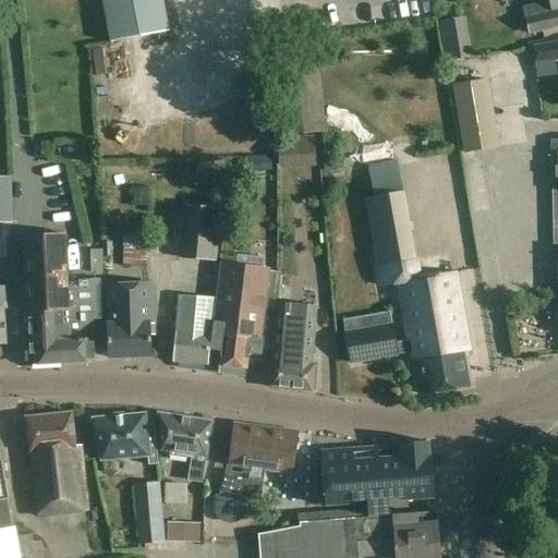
[(104,0),(112,43),(170,31),(164,0),(104,0)]
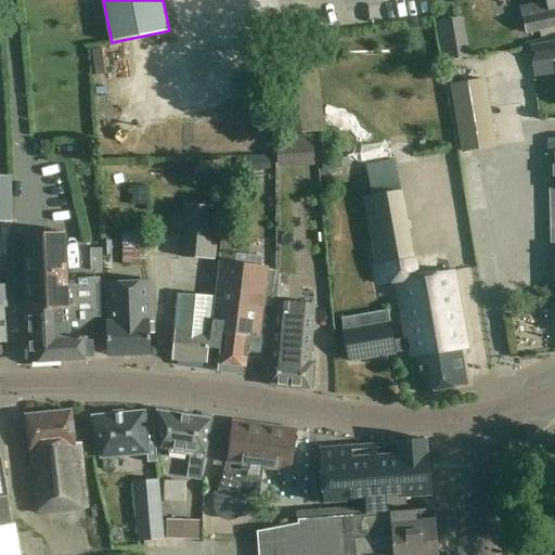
[(554,0),(530,0),(534,15),(554,10),(554,0)]
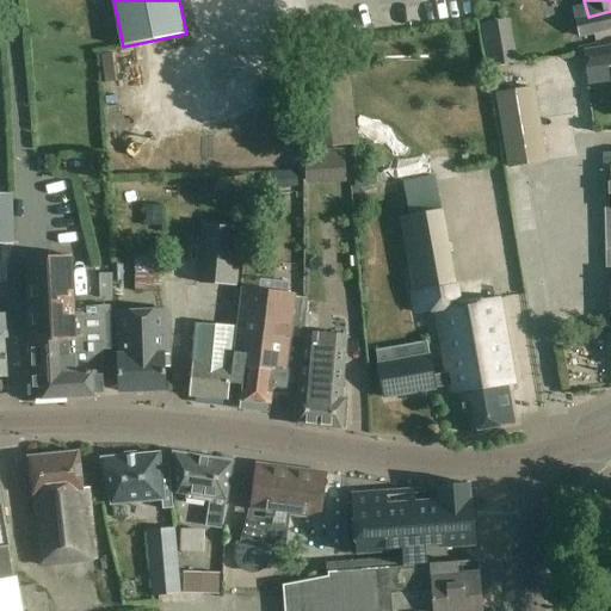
[(587,69),(610,66),(610,45),(585,50),(587,69)]
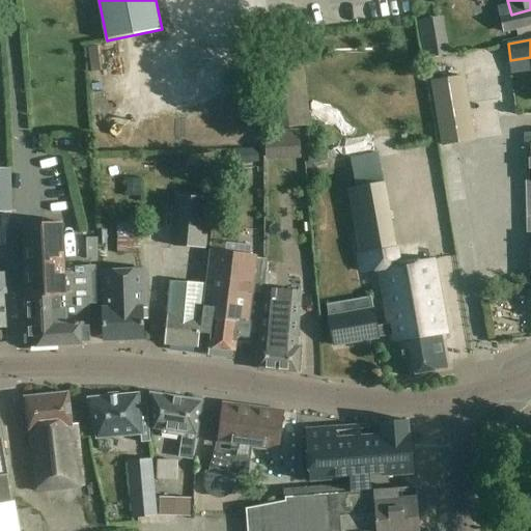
[(269,131),(310,127),(301,40),(258,46),(269,131)]
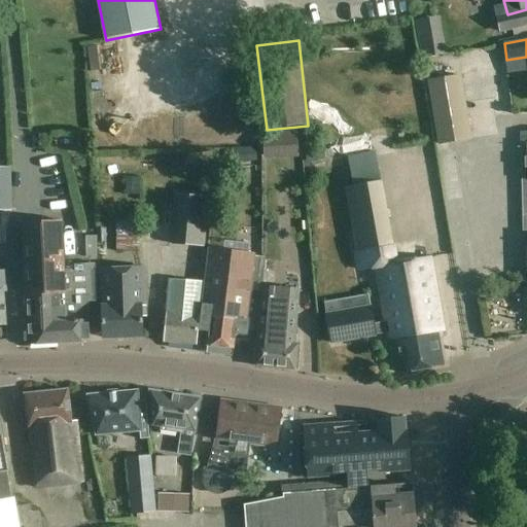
[(459,77),(429,82),(438,143),(469,138),(459,77)]
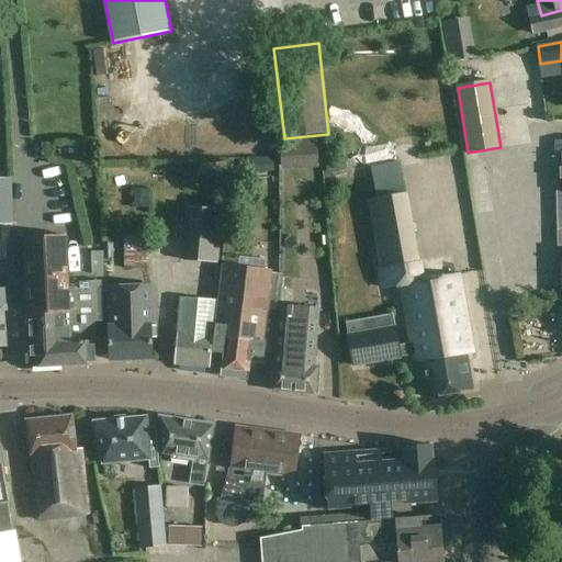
[(422,362),(427,397),(473,391),(467,353),(472,352),(459,273),(422,279),(401,161),(364,169),(384,288),(402,284),(412,343),(398,345),(395,327),(348,335),(353,366),(414,355),(415,362),(422,362)]
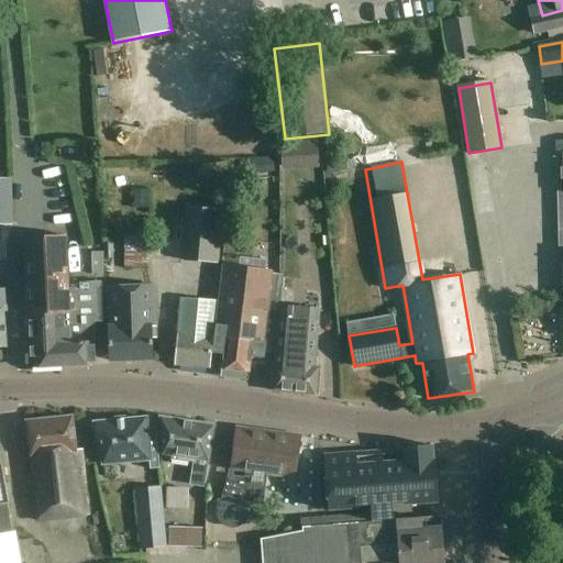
[(11,180),(0,179),(0,224),(12,224),(11,180)]
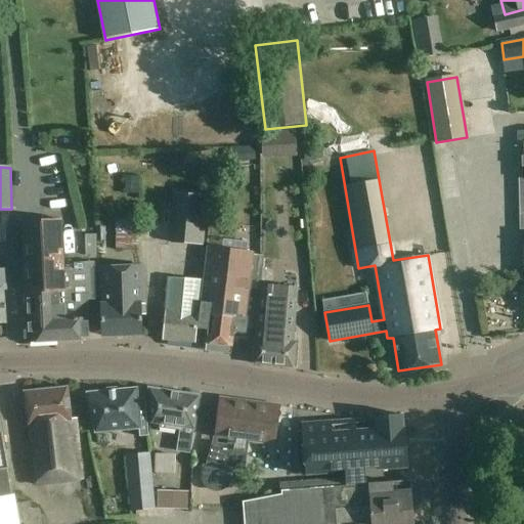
[(204,221),(206,195),(177,193),(175,219),(204,221)]
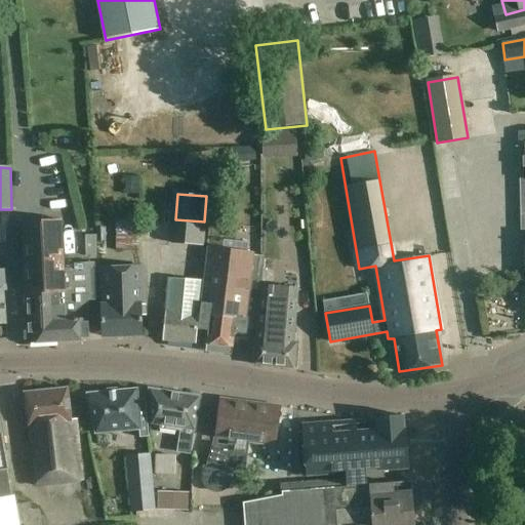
[(138,219),(116,220),(115,252),(138,252),(138,219)]
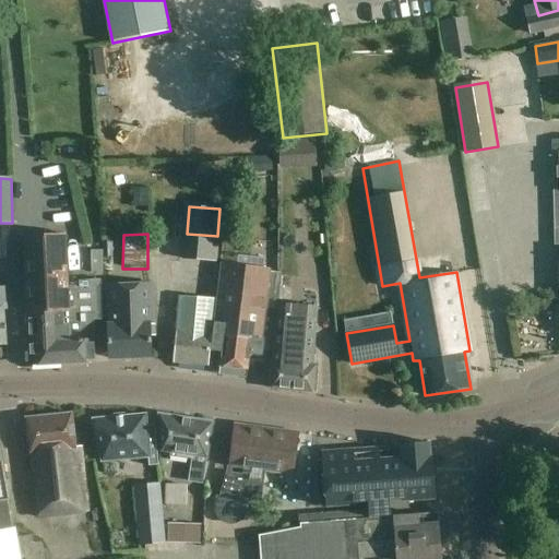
[(66,235),(24,237),(31,366),(95,363),(93,321),(102,320),(99,282),(68,283),(66,235)]
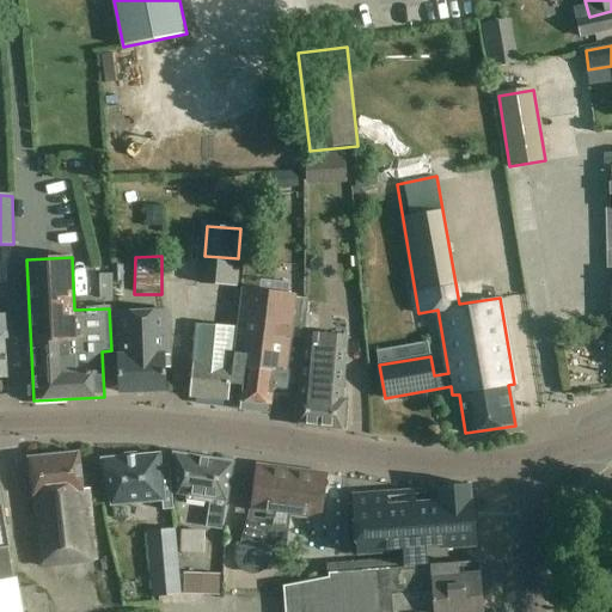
[(112,265),(112,299),(126,299),(126,265),(112,265)]
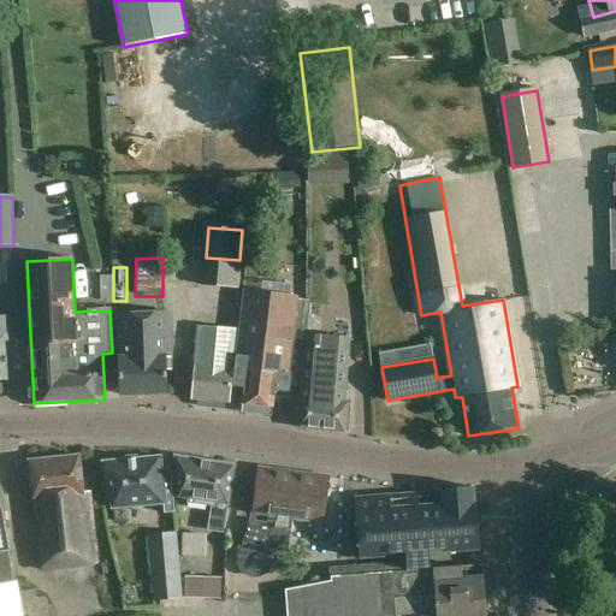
[(301,388),(306,335),(309,301),(244,295),(235,386),(244,388),(242,403),(272,407),(274,390),(289,391),(289,386),(301,388)]
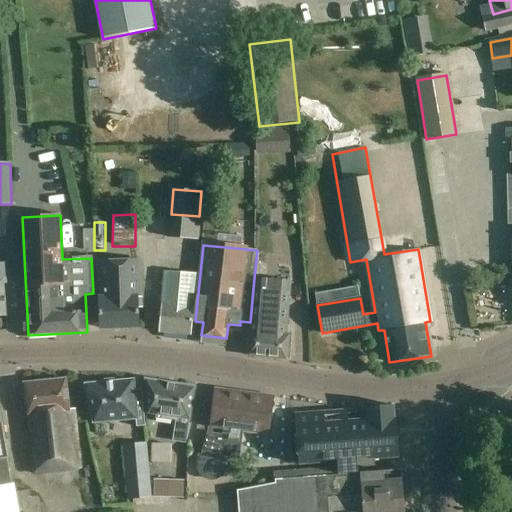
[(141,260),(98,261),(99,282),(105,282),(106,298),(100,298),(100,329),(138,328),(138,298),(142,298),(141,260)]
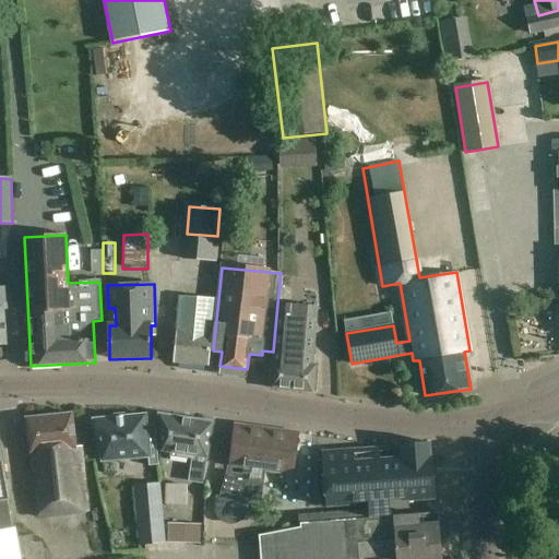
[(180,298),(174,363),(207,366),(214,301),(180,298)]
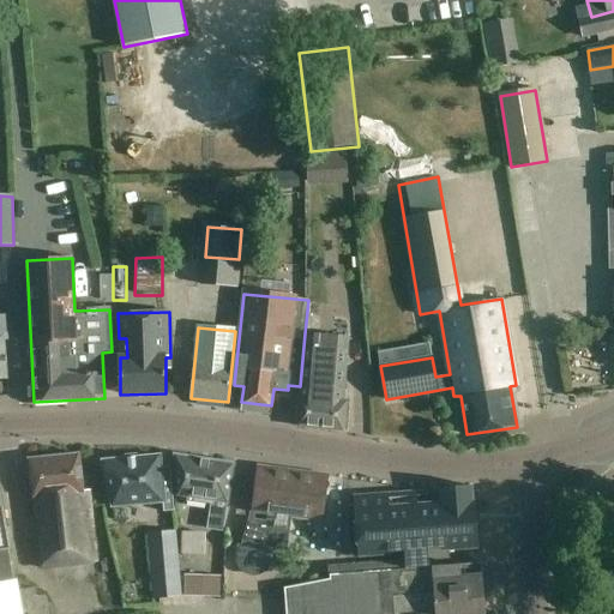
[(300,386),(296,426),(344,432),(348,402),(344,402),(345,373),(348,337),(305,333),(300,386)]
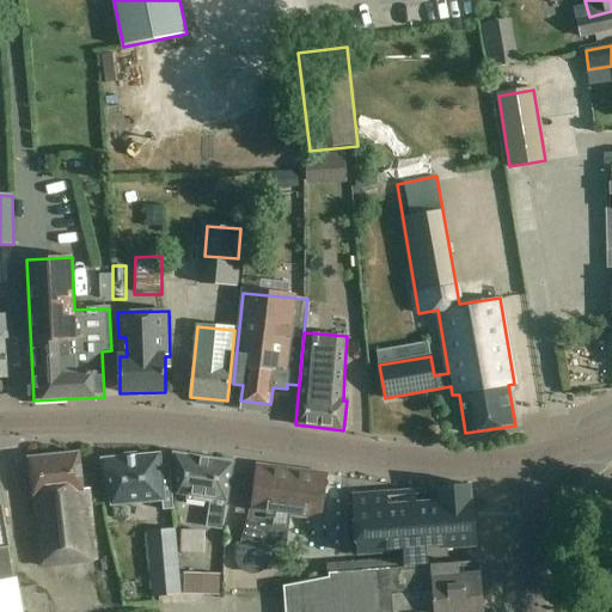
[(37,515),(28,515),(30,536),(37,534),(41,565),(97,560),(90,488),(84,489),(79,452),(29,457),(34,496),(35,496),(37,515)]
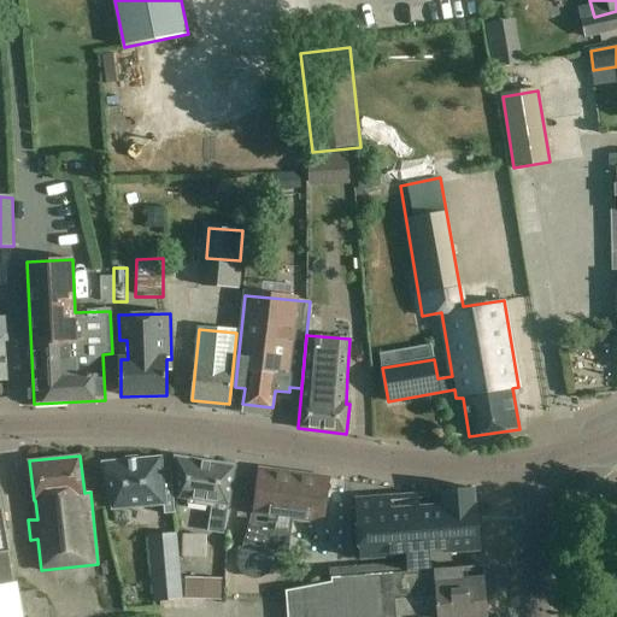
[(164,515),(175,513),(171,475),(163,476),(160,458),(137,460),(137,457),(125,458),(127,460),(103,463),(113,509),(164,505),(164,515)]
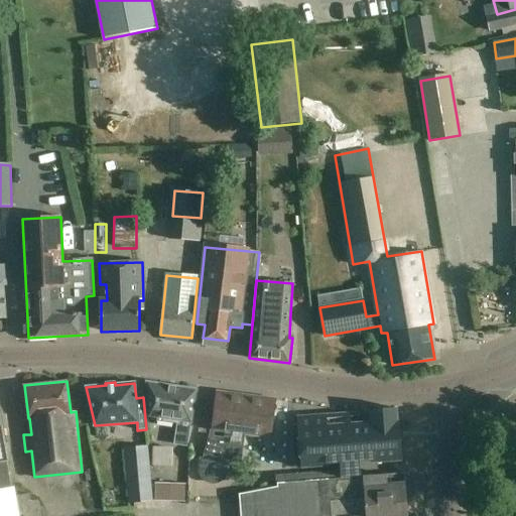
[(190,425),(196,390),(150,383),(147,386),(149,416),(158,417),(158,421),(172,423),(173,419),(180,420),(177,444),(186,446),(190,425)]
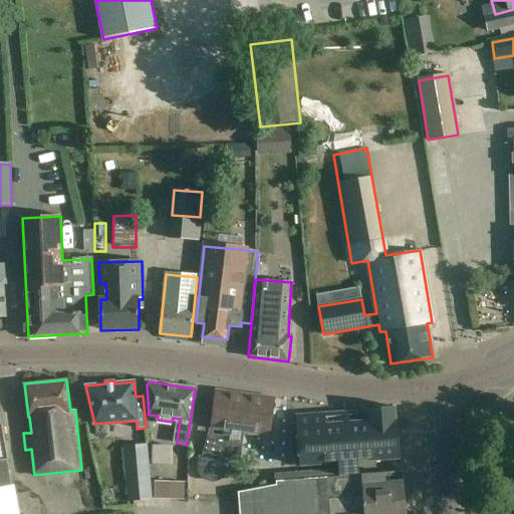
[(270,435),(274,400),(216,392),(211,427),(226,429),(225,439),(210,437),(210,441),(209,441),(206,458),(199,458),(199,470),(200,475),(203,478),(208,481),(213,482),(217,481),(215,476),(227,471),(229,475),(239,471),(244,432),(270,435)]
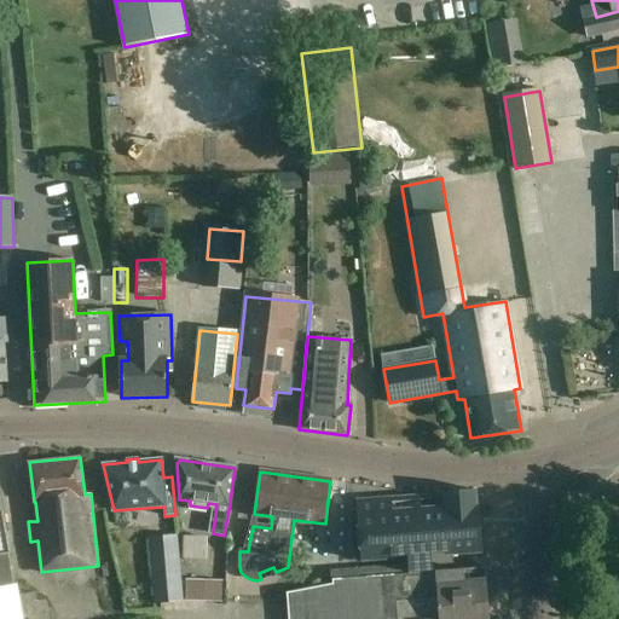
[(392,550),(446,545),(447,554),(447,555),(481,553),(478,507),(476,507),(475,491),(443,493),(443,495),(357,501),(360,561),(393,560),(393,557),(392,550)]
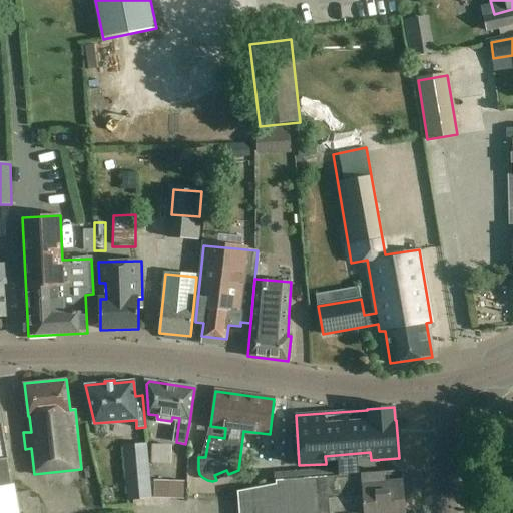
[(11,485),(7,458),(9,458),(0,408),(0,512),(18,512),(19,512),(20,512),(17,493),(15,493),(13,484),(11,485)]
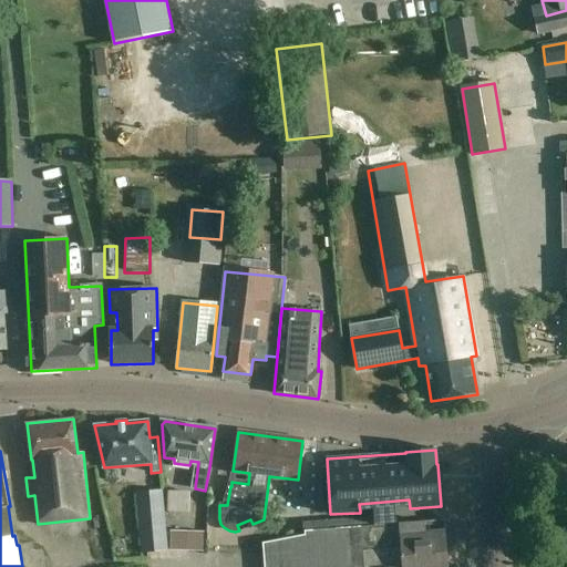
[(163,490),(135,492),(142,554),(168,550),(163,490)]
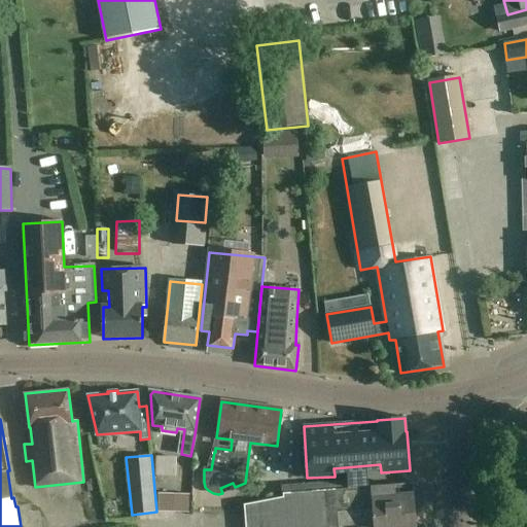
[(282,486),(282,494),(367,487),(366,472),(366,471),(347,473),(347,482),(282,486)]
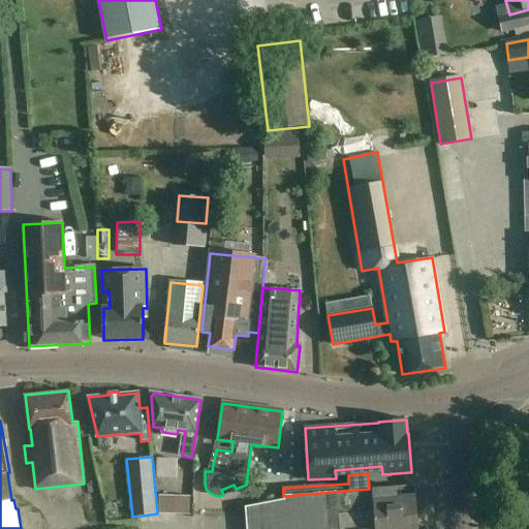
[(243,507),(244,528),(415,528),(413,497),(395,498),(395,487),(369,489),(311,494),(283,496),(283,499),(243,507)]
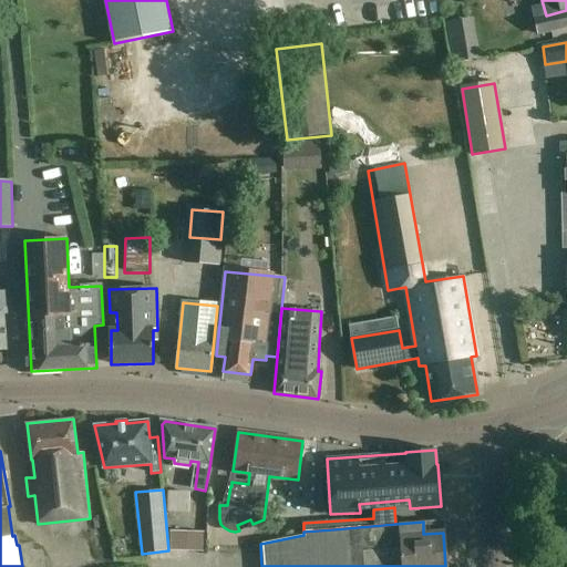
[(19,545),(22,566),(26,566),(45,566),(43,549),(34,552),(33,543),(19,545)]
